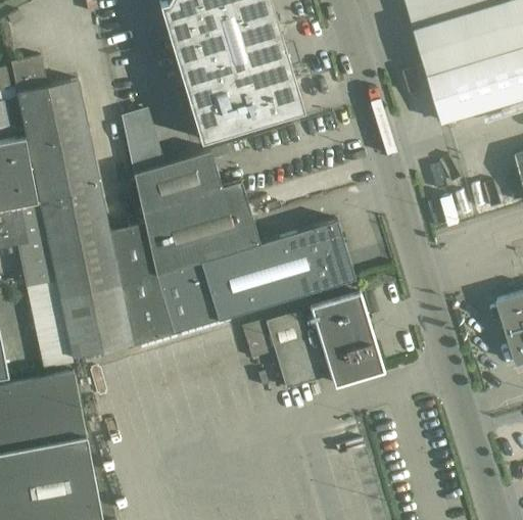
[(167,0),(165,2),(159,4),(200,142),(303,110),(270,0),(167,0)]
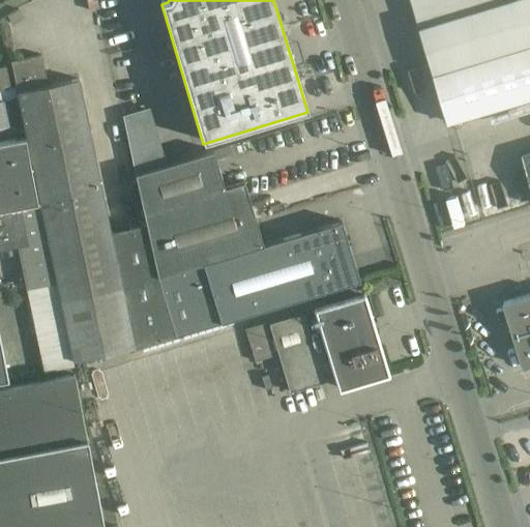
[(411,0),(420,30),(519,0),(411,0)]
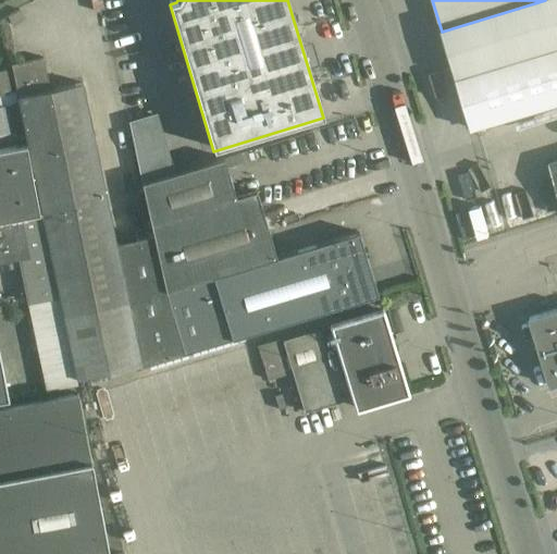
[(556,0),(545,0),(442,32),(457,81),(556,50),(556,0)]
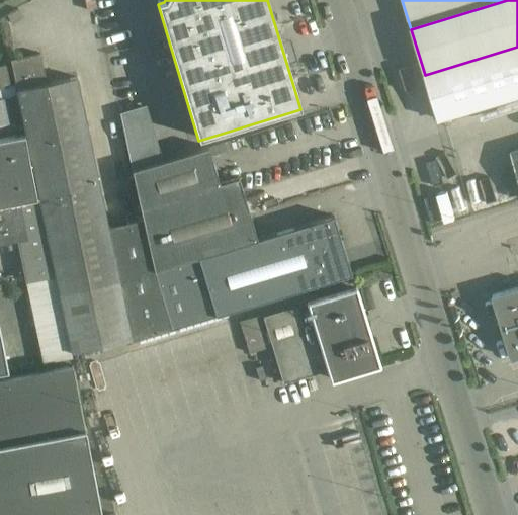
[(517,47),(425,75),(439,123),(517,99),(517,47)]
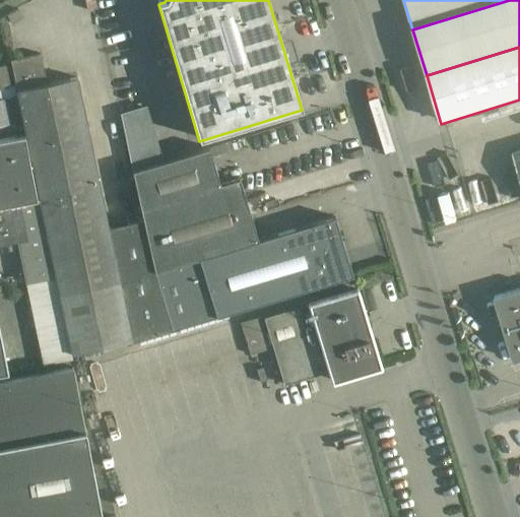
[(17,91),(47,84),(41,56),(11,63),(17,91)]
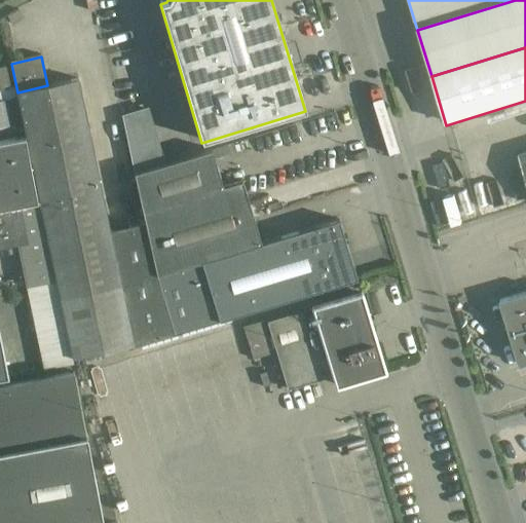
[(6,68),(0,69),(0,91),(10,90),(6,68)]
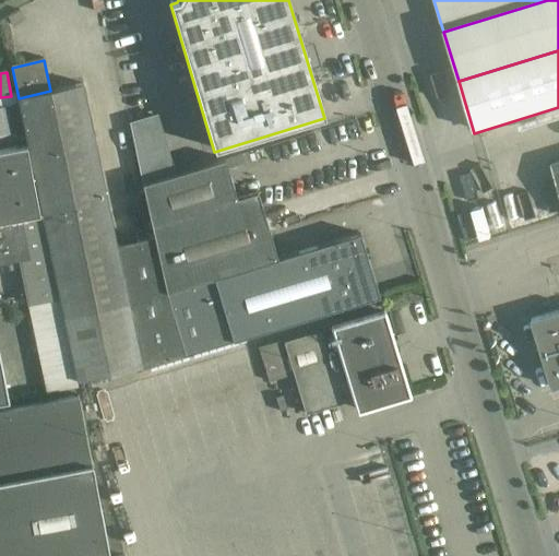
[(82,84),(50,91),(19,98),(61,303),(78,381),(141,368),(128,304),(116,248),(82,84)]
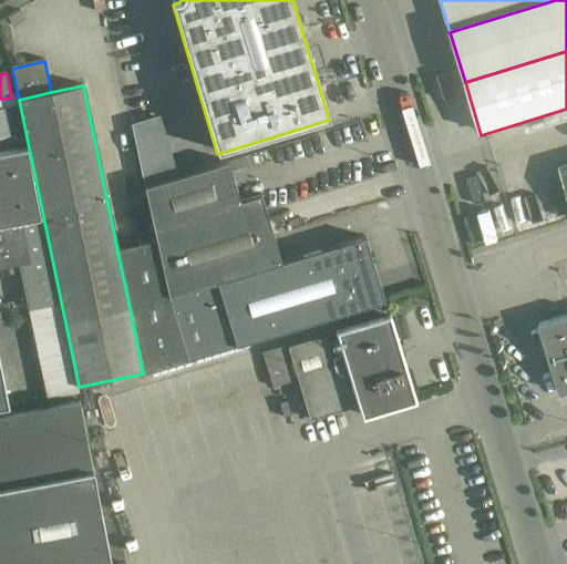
[(7,111),(0,112),(0,140),(12,137),(7,111)]
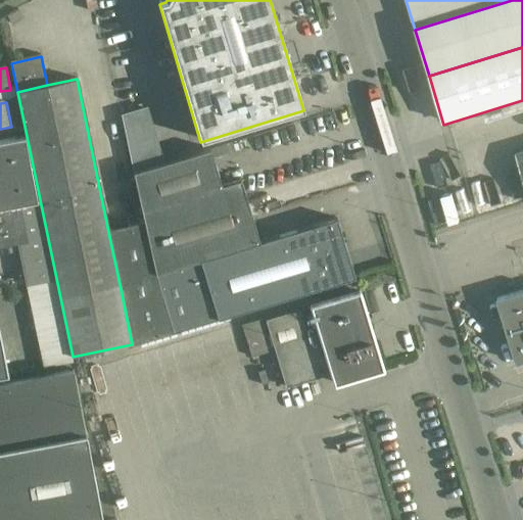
[(133,175),(165,164),(148,108),(122,116),(133,175)]
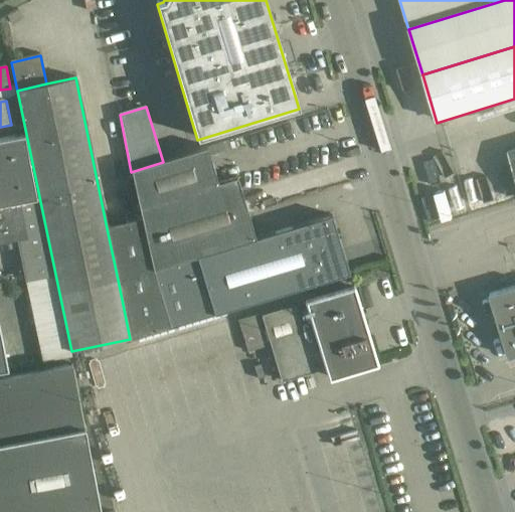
[(0,208),(37,201),(25,138),(0,142),(0,208)]
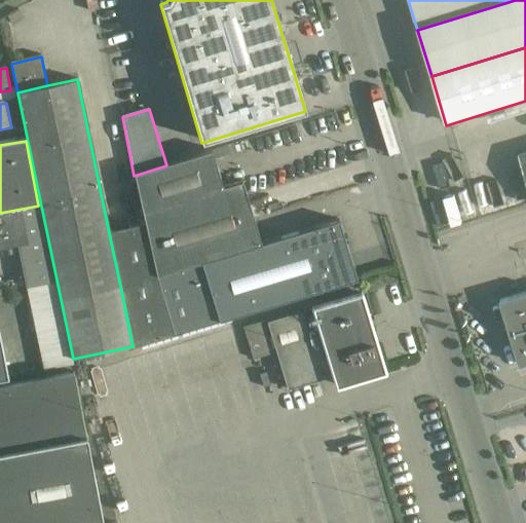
[(212,152),(166,165),(134,176),(145,226),(157,276),(201,264),(200,263),(261,245),(242,183),(223,188),(212,152)]
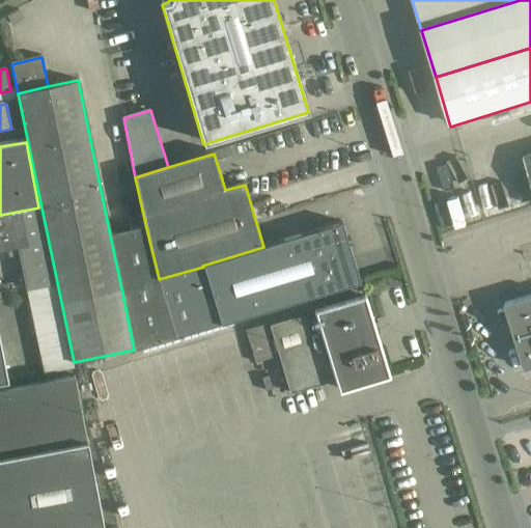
[(54,288),(38,207),(0,215),(0,251),(21,247),(29,294),(31,293),(54,288)]
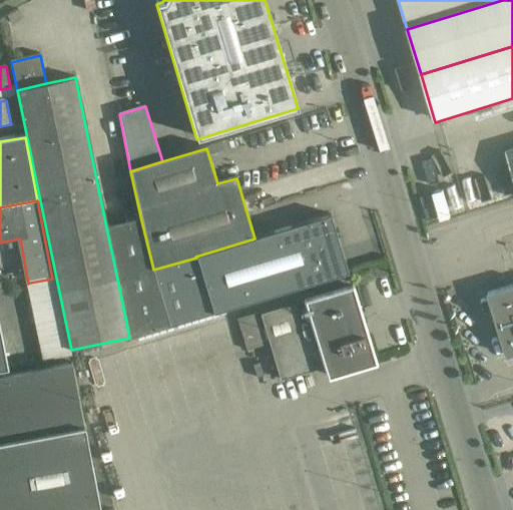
[(330,216),(254,238),(195,257),(196,258),(212,314),(348,274),(330,216)]
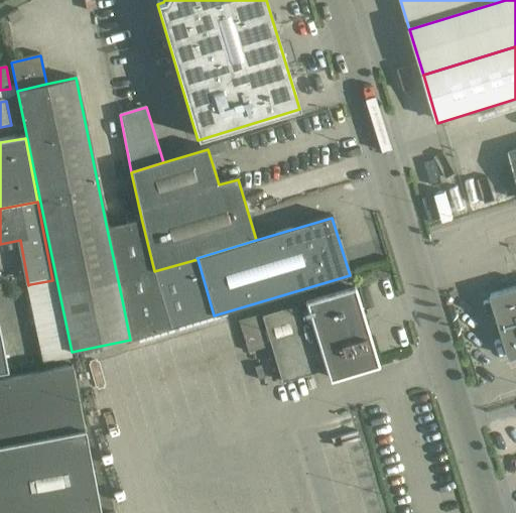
[(142,222),(107,229),(118,280),(134,277),(154,271),(142,222)]
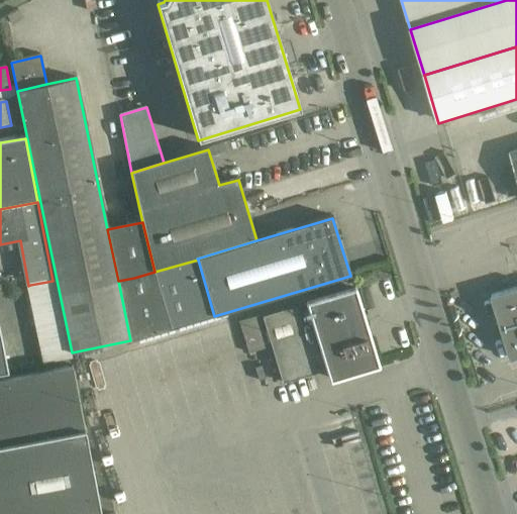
[(134,278),(118,281),(130,340),(131,342),(215,318),(214,316),(198,260),(154,272),(134,278)]
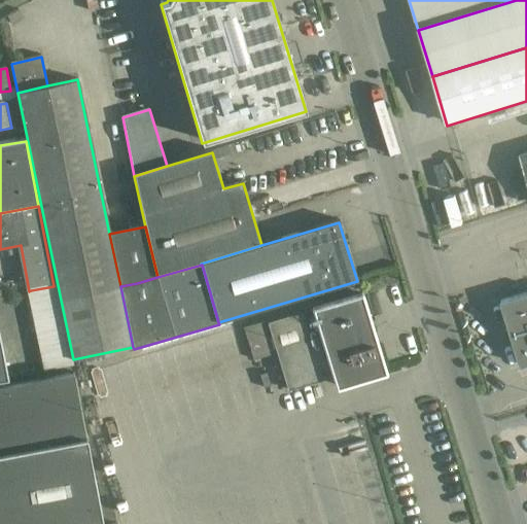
[(74,367),(73,360),(58,286),(54,286),(31,290),(29,291),(26,291),(43,373),(74,367)]
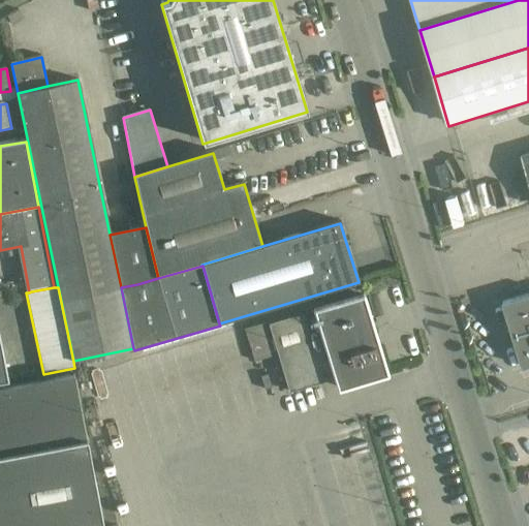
[(528,296),(503,304),(523,369),(528,367),(528,296)]
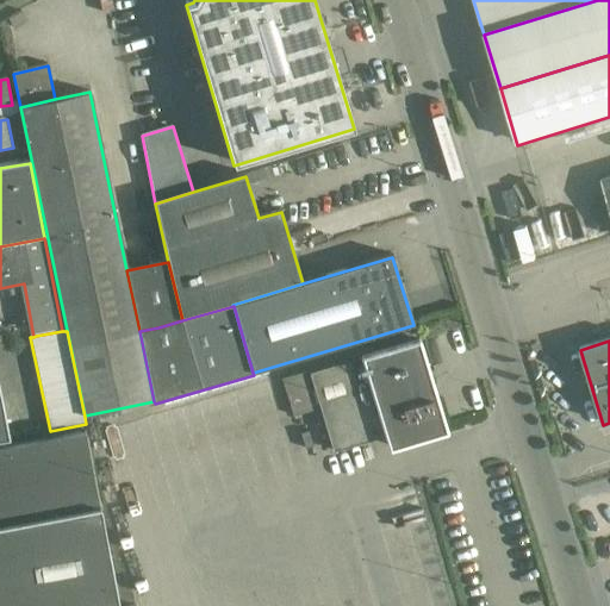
[(369,382),(384,430),(391,450),(446,433),(417,343),(362,360),(369,382)]
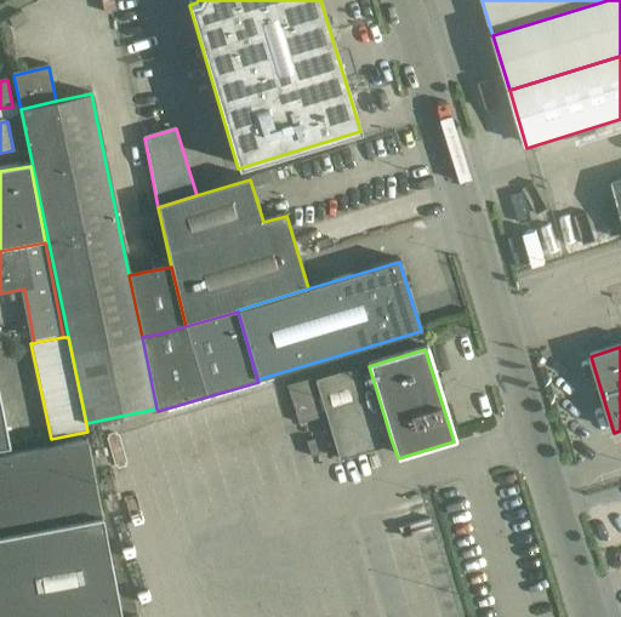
[(376,389),(366,392),(359,370),(320,382),(346,462),(385,451),(382,440),(391,438),(376,389)]
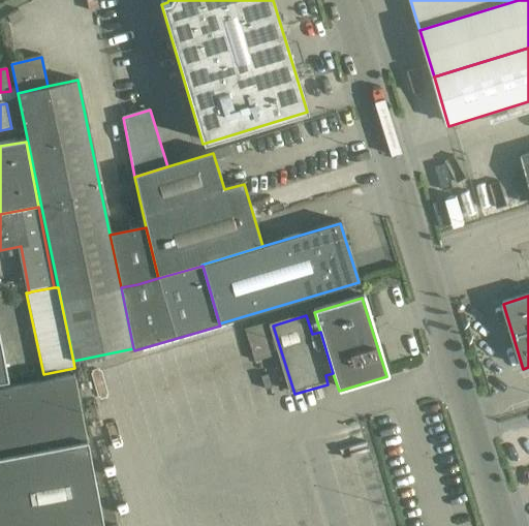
[(265,326),(245,331),(255,364),(275,359),(265,326)]
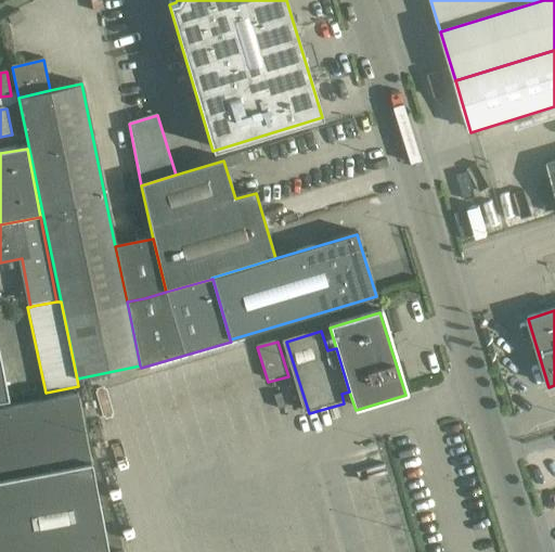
[(77,396),(0,410),(0,551),(107,551),(77,396)]
